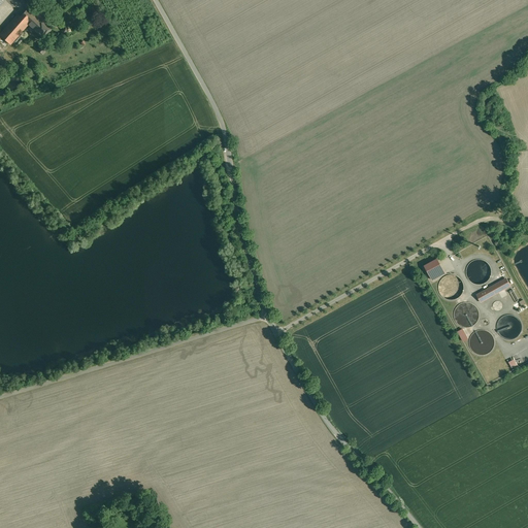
[(33,3),(21,17),(29,24),(35,15),(42,22),(47,15),(33,3)]
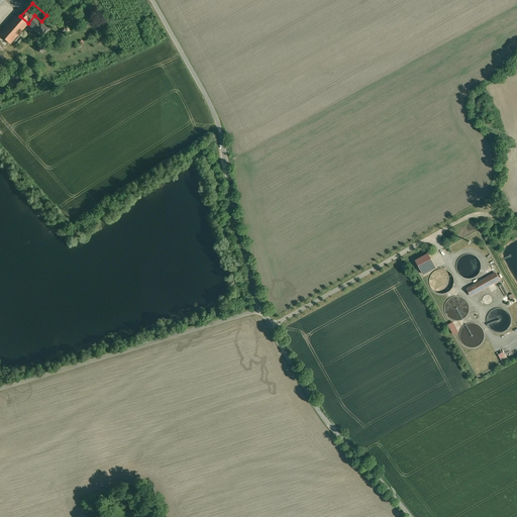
[(0,33),(0,34),(1,36),(10,43),(27,23),(28,23),(20,16),(17,14),(0,33)]
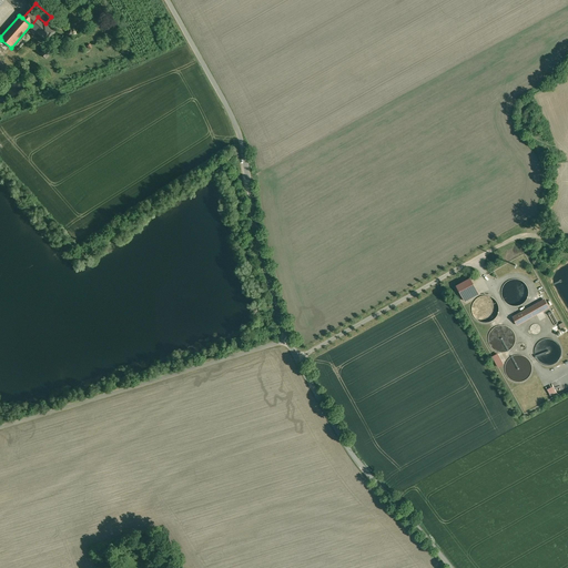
[(46,23),(38,17),(31,26),(30,26),(47,40),(54,32),(46,23)]
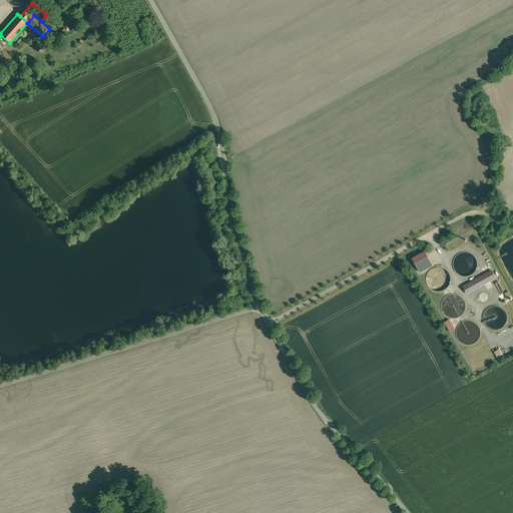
[(43,41),(37,48),(41,53),(48,46),(43,41)]
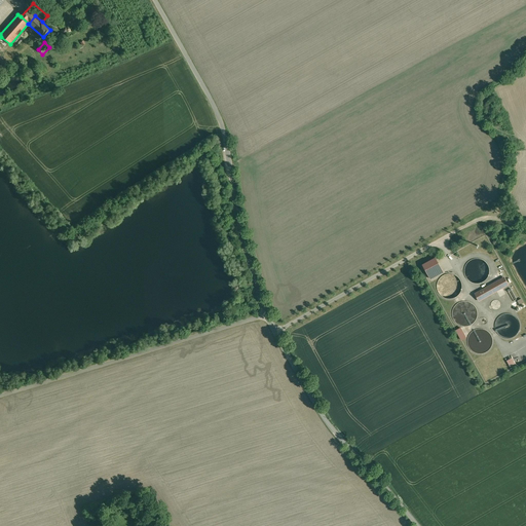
[(482,259),(479,259),(477,258),(475,259),(472,259),(470,261),(467,262),(466,264),(465,266),(464,269),(464,271),(464,273),(465,276),(467,278),(470,280),(472,283),(475,284),(478,284),(480,284),(482,283),(484,282),(486,279),(488,277),(489,275),(489,273),(490,271),(489,268),(489,266),(487,264),(486,262),(484,260),(482,259)]
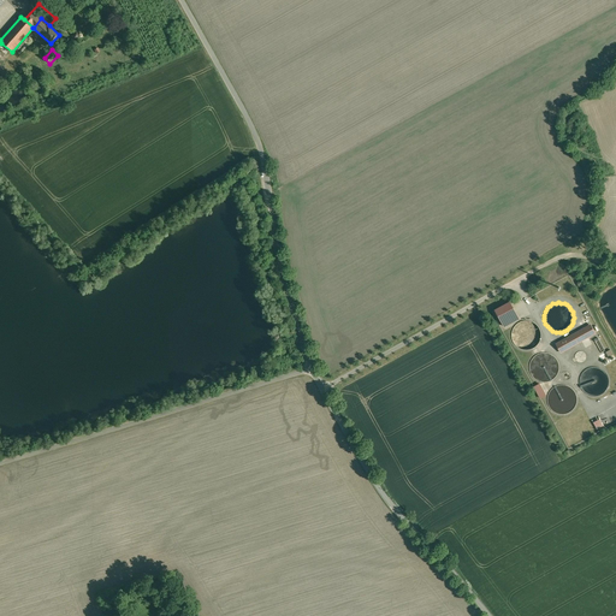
[(509,303),(495,311),(503,327),(517,319),(509,303)]
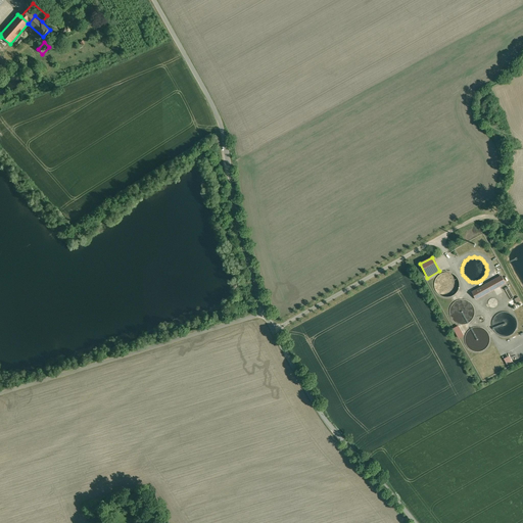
[(454,274),(452,273),(449,273),(445,273),(441,274),(437,277),(435,280),(434,282),(434,285),(435,287),(437,292),(441,296),(446,297),(452,296),(456,293),(458,291),(459,289),(460,287),(460,284),(460,282),(459,280),(458,278),(456,276),(454,274)]
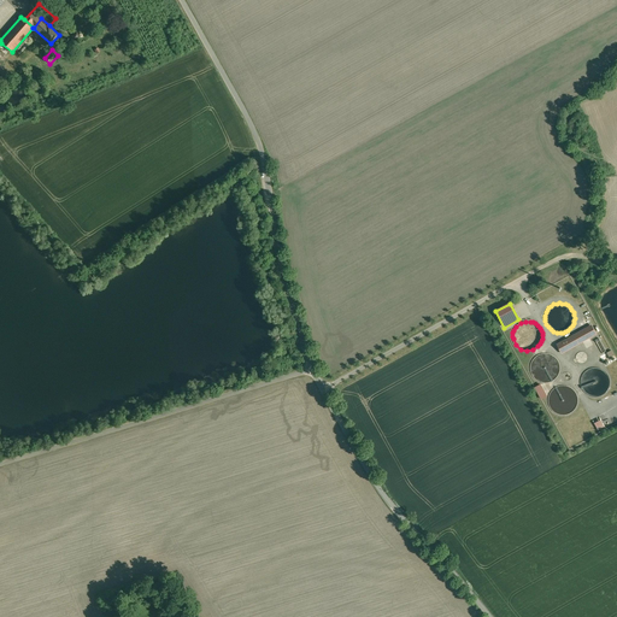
[(592,325),(557,345),(562,353),(595,334),(592,325)]
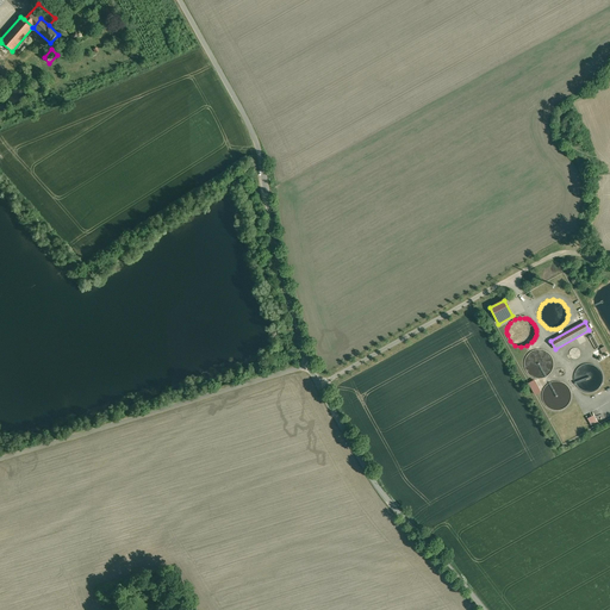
[(599,347),(592,334),(589,336),(596,349),(599,347)]
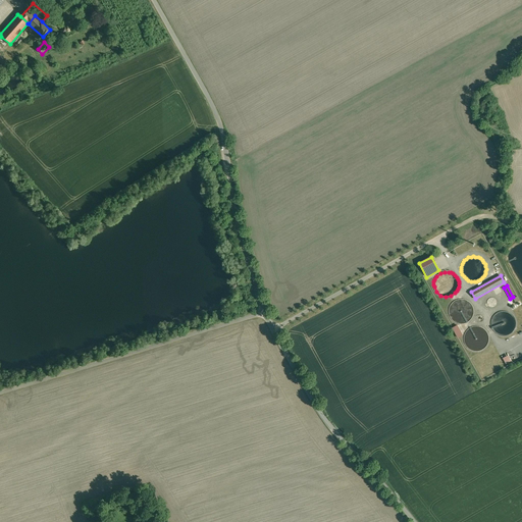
[(493,298),(491,298),(489,298),(488,299),(487,301),(487,302),(487,304),(488,305),(489,307),(491,307),(492,307),(494,307),(496,306),(497,304),(497,303),(497,301),(496,300),(494,299),(493,298)]
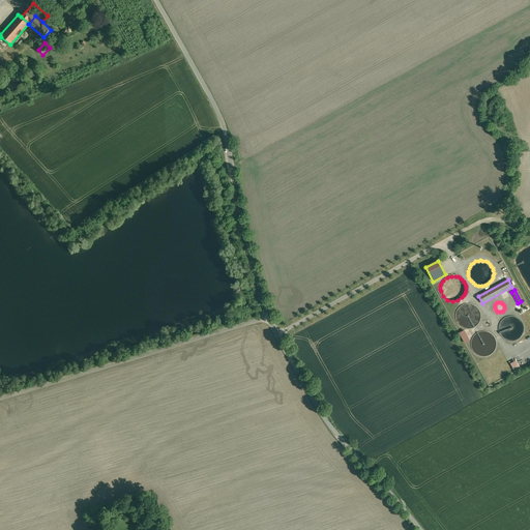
[(471,303),(468,303),(466,303),(463,304),(461,305),(460,307),(458,310),(457,312),(455,314),(455,317),(455,319),(457,321),(458,323),(462,327),(467,329),(472,328),(477,325),(480,321),(481,319),(481,316),(480,314),(480,311),(479,308),(477,306),(475,305),(473,304),(471,303)]
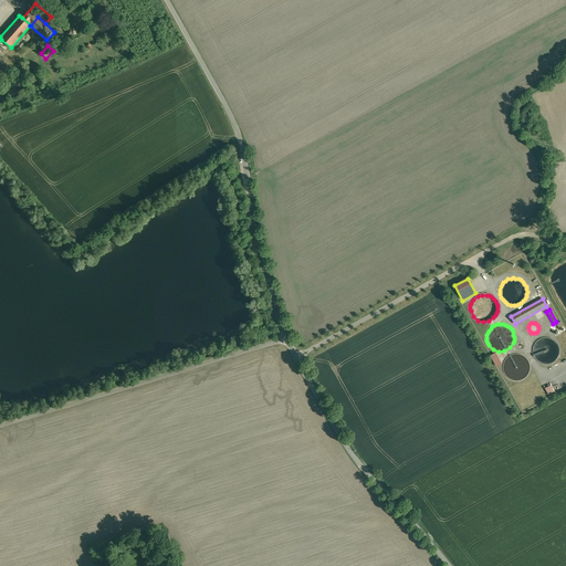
[(546,337),(543,337),(541,338),(538,339),(536,342),(535,344),(533,346),(533,348),(533,350),(533,354),(535,359),(540,363),(545,364),(552,364),(556,360),(557,358),(559,356),(559,353),(559,350),(559,348),(558,345),(557,343),(556,341),(554,339),(551,338),(548,337),(546,337)]
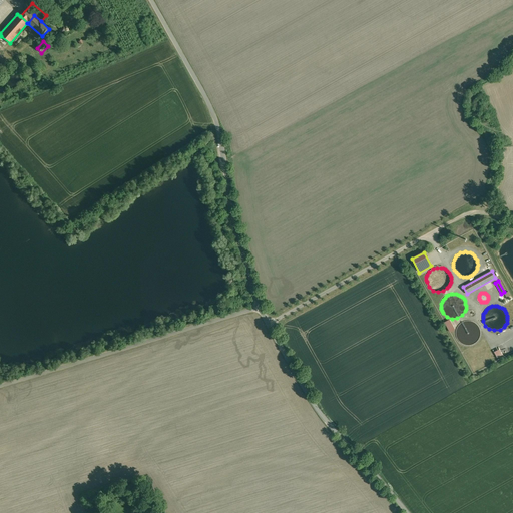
[(444,322),(450,333),(456,330),(450,319),(444,322)]
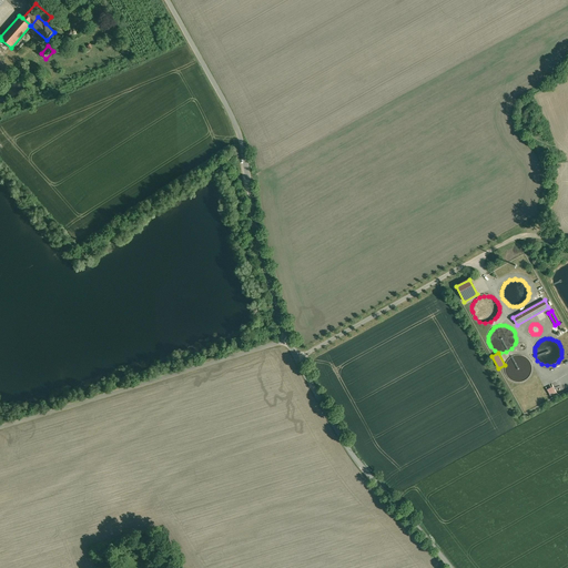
[(518,355),(516,355),(513,356),(510,357),(508,359),(507,361),(506,364),(505,366),(505,368),(505,372),(506,374),(509,378),(514,382),(519,382),(524,381),(528,378),(531,374),(531,371),(533,368),(531,365),(531,363),(529,361),(528,358),(526,357),(524,356),(520,355),(518,355)]
